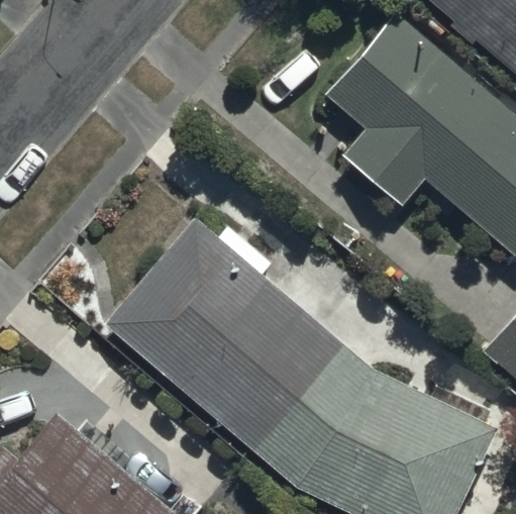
[(515,0),(431,0),(515,71),(515,0)]
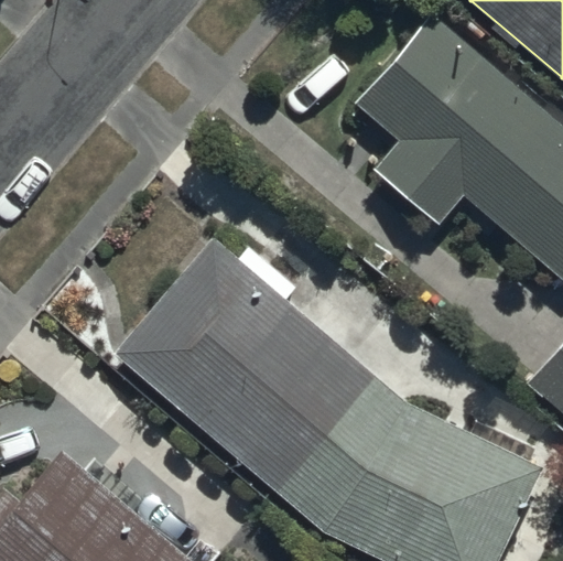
[(562,121),(430,13),(357,101),(400,137),(372,170),(437,224),(462,194),(562,278),(562,121)]
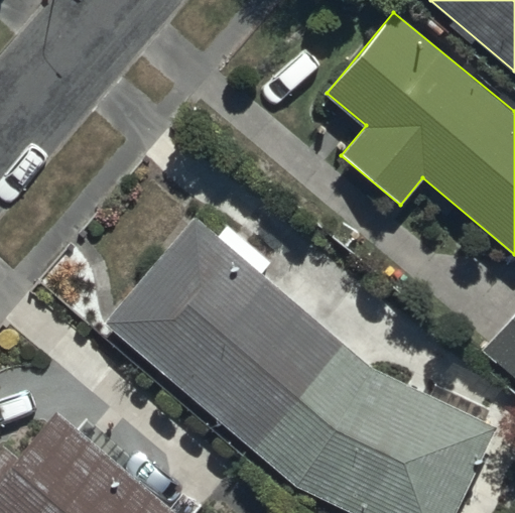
[(190,218),(108,319),(257,450),(297,488),(350,512),(455,512),(497,427),(487,422),(492,412),(433,384),(428,395),(370,368),(261,277),(273,263),(227,226),(216,239),(190,218)]
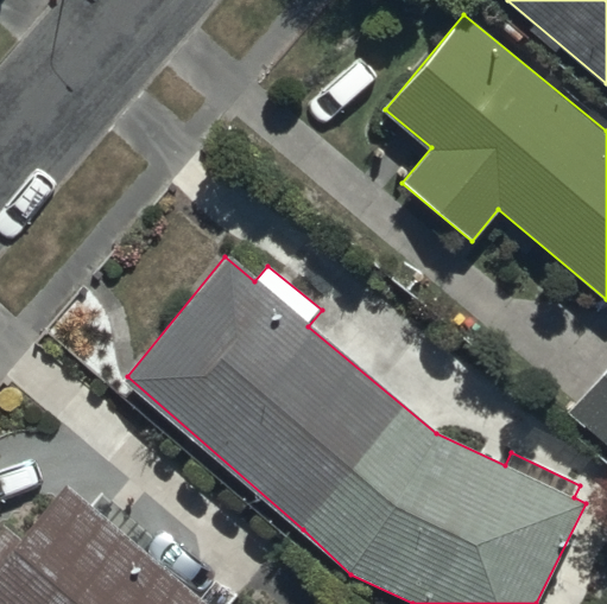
[(606,370),(568,414),(606,447),(606,370)]
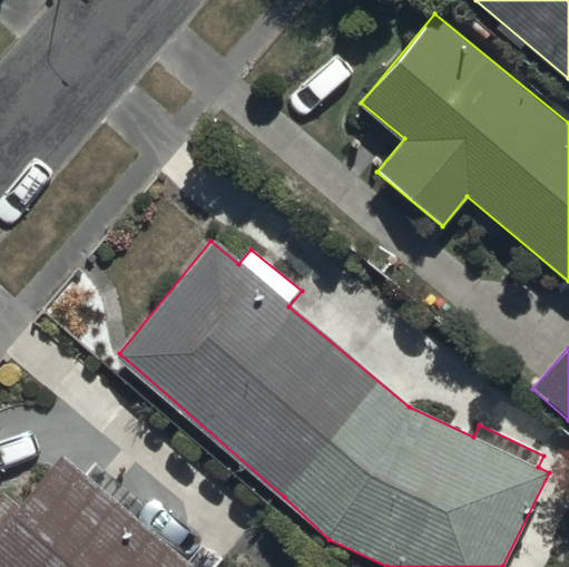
[(1,495),(0,496),(0,566),(194,566),(140,521),(153,507),(98,460),(85,476),(66,459),(21,511),(1,495)]
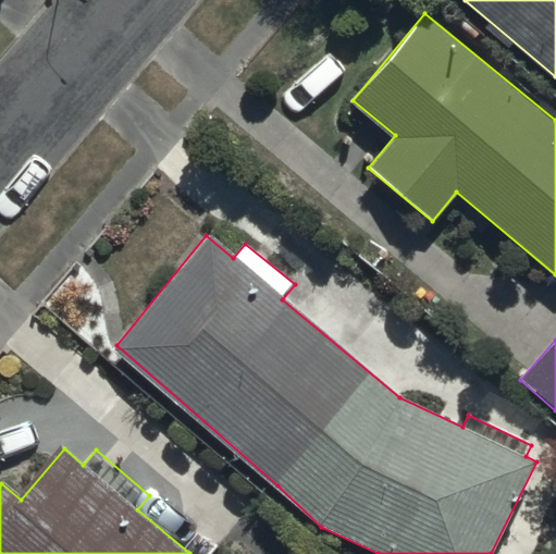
All buildings are outlined.
